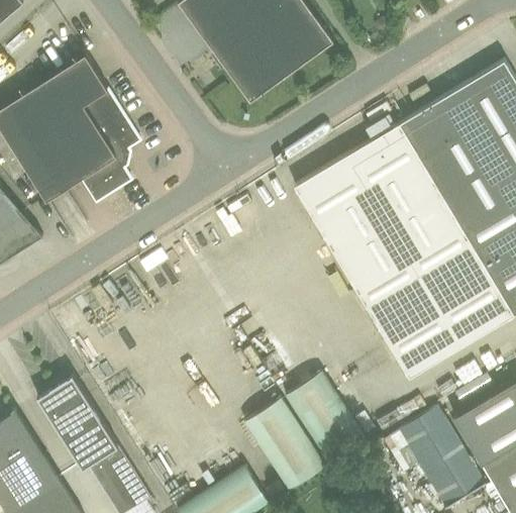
[(0,22),(23,3),(20,0),(0,0),(0,22)]
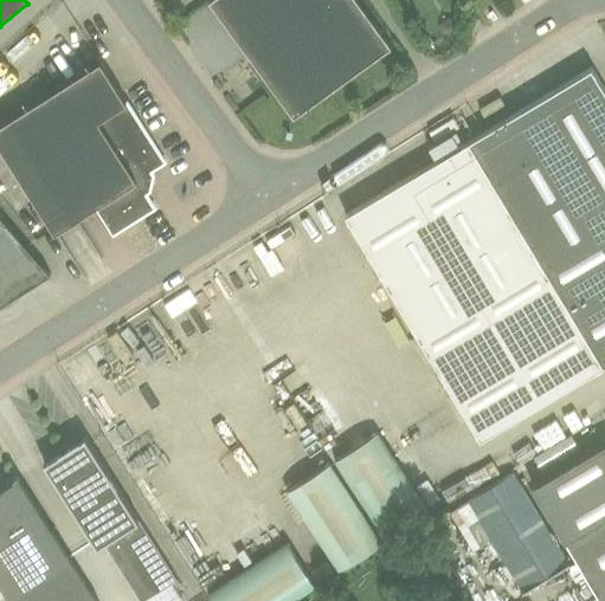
[(392,50),(355,0),(213,0),(208,4),(294,121),(392,50)]
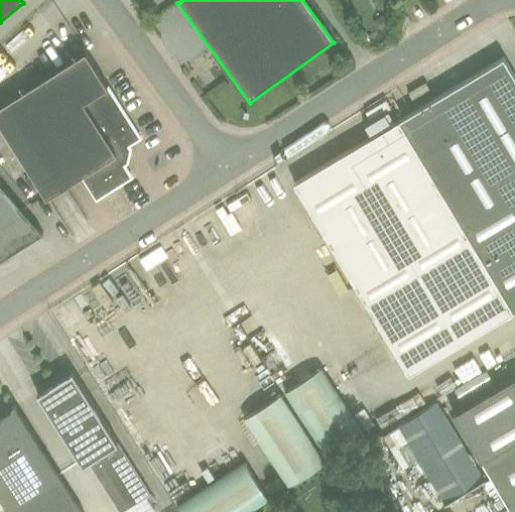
[(85,55),(0,109),(0,129),(46,202),(81,180),(96,205),(132,181),(124,168),(127,166),(130,153),(128,150),(140,142),(85,55)]
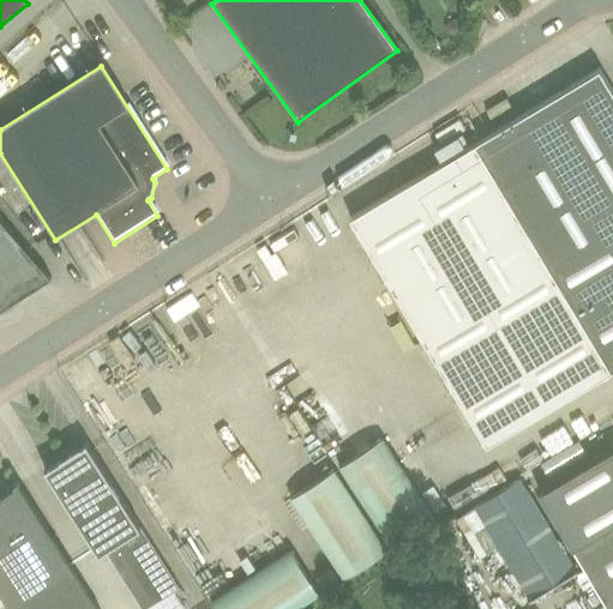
[(612,373),(612,95),(600,73),(475,148),(611,375),(612,373)]
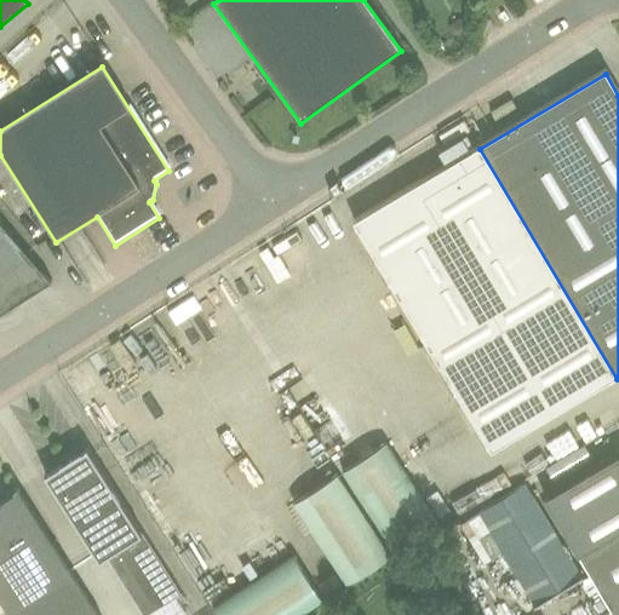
[(480,149),(424,182),(353,224),(489,454),(617,379),(480,149)]
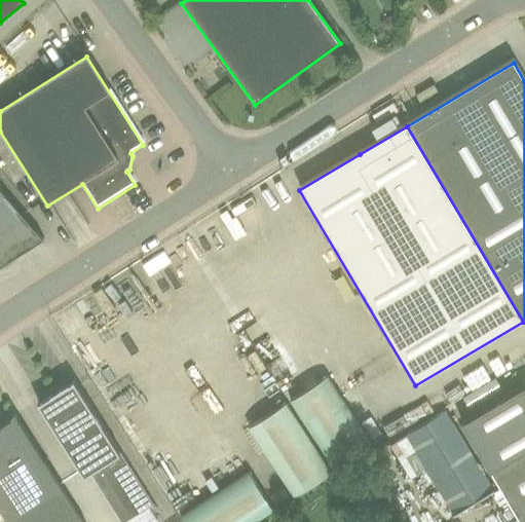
[(0,269),(43,243),(0,191),(0,269)]
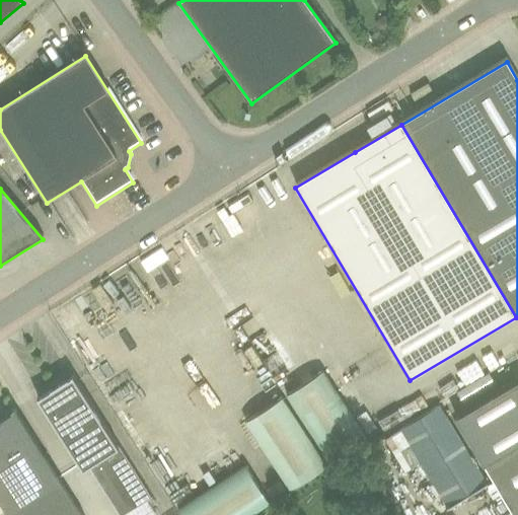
[(284,397),(328,466),(367,441),(322,372),(284,397)]
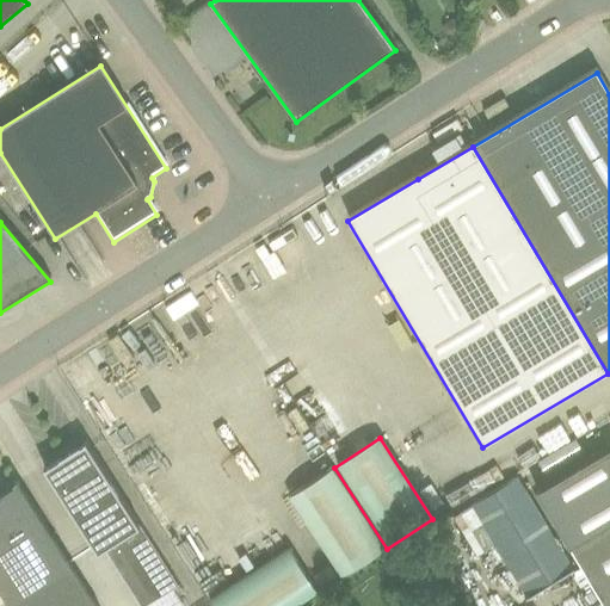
[(98,557),(103,554),(136,605),(149,605),(177,588),(85,445),(43,471),(98,557)]
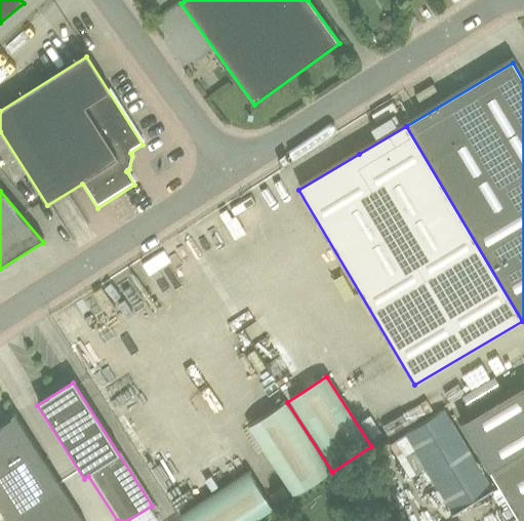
[(523,400),(479,429),(497,463),(523,446),(523,400)]
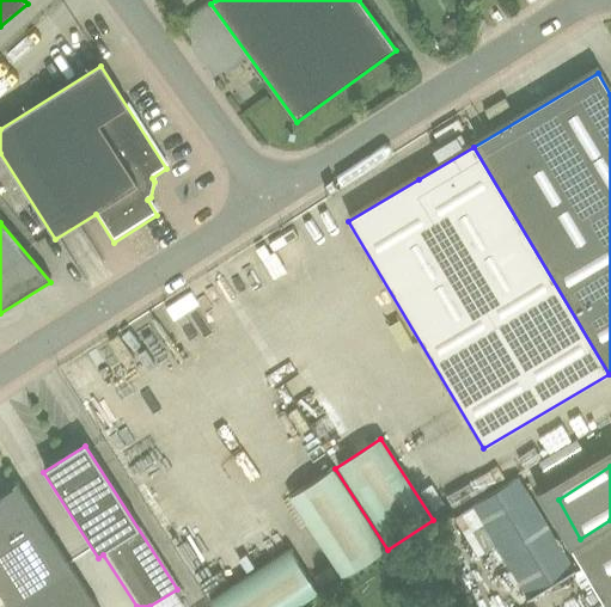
[(331,472),(287,500),(340,581),(384,552),(331,472)]
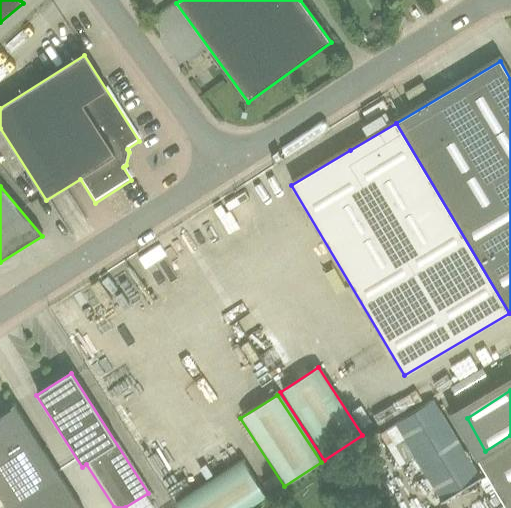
[(478,480),(433,404),(394,427),(439,502),(478,480)]
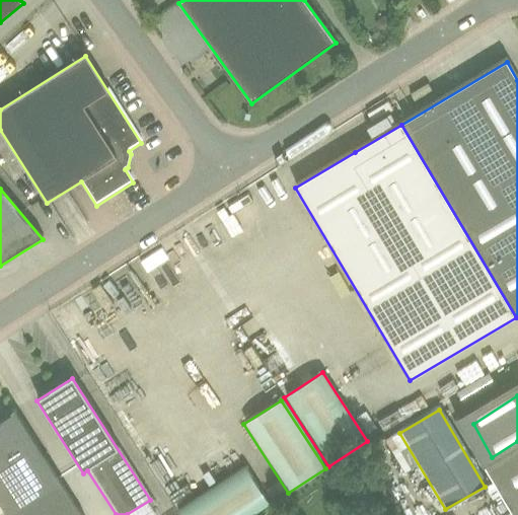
[(79,514),(59,483),(15,414),(0,423),(0,504),(6,514),(79,514)]
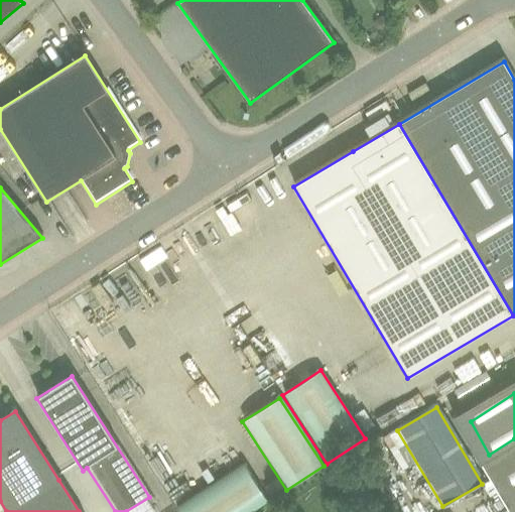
[(514,439),(482,460),(512,511),(514,509),(514,439)]
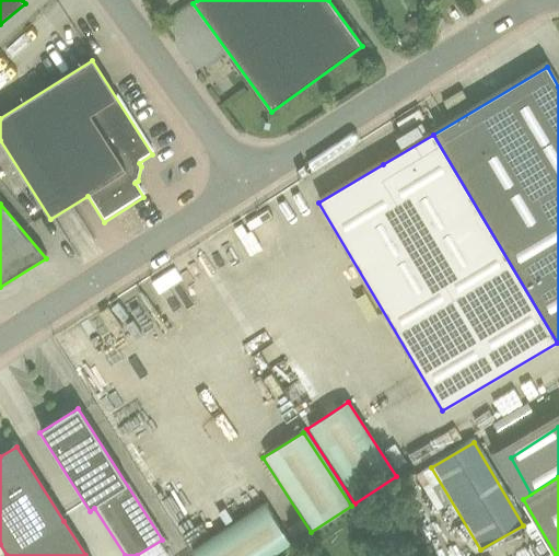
[(275,555),(291,546),(264,505),(188,554),(189,555),(275,555)]
